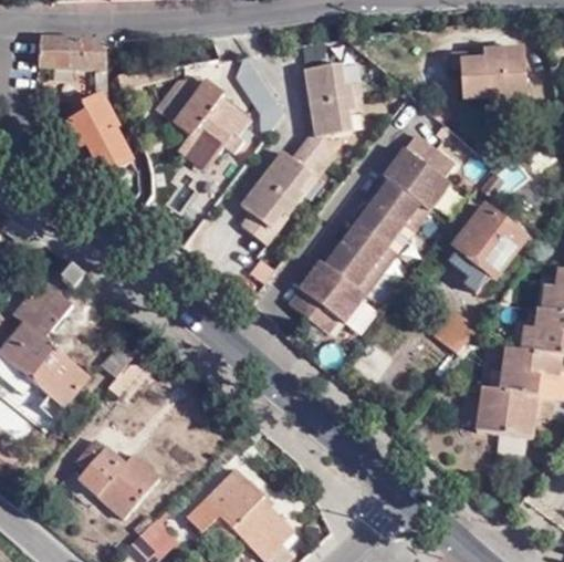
[(104,73),(105,54),(94,43),(77,38),(41,35),(40,51),(39,68),(104,73)]
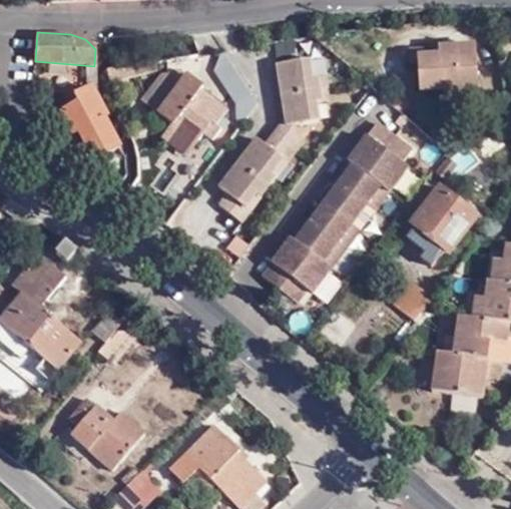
[(444,94),(479,91),(477,43),(446,45),(446,48),(428,49),(428,44),(416,44),(416,57),(421,57),(423,87),(443,86),(444,94)]
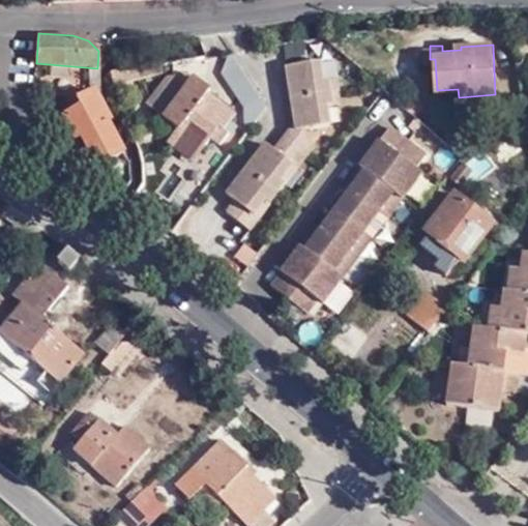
[(296,106),(289,107),(291,121),(281,137),(304,154),(313,142),(302,134),(302,124),(325,121),(323,101),(327,101),(326,88),(324,75),(319,76),(317,59),(283,63),(286,82),(293,82),(295,93),(296,106)]
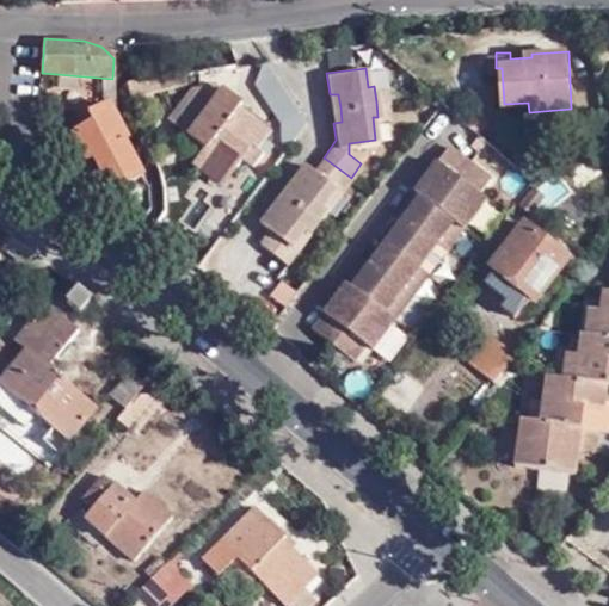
[(383,85),(374,86),(376,101),(386,101),(383,85)]
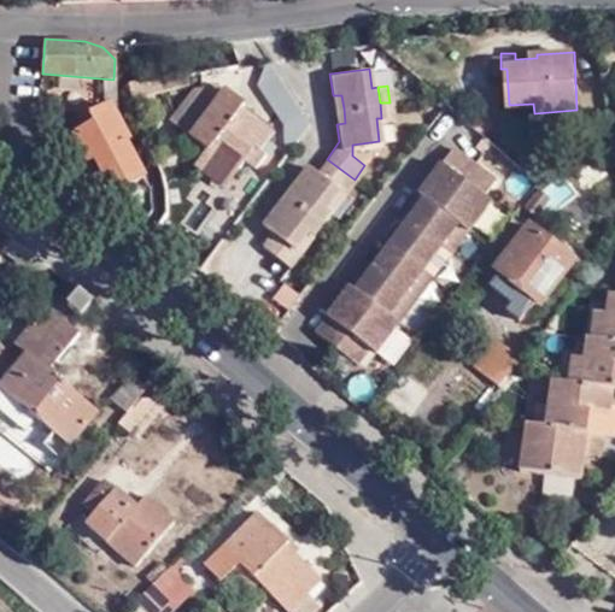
[(242,101),(224,87),(188,131),(205,146),(203,149),(229,170),(250,143),(256,148),(268,131),(239,105),(242,101)]
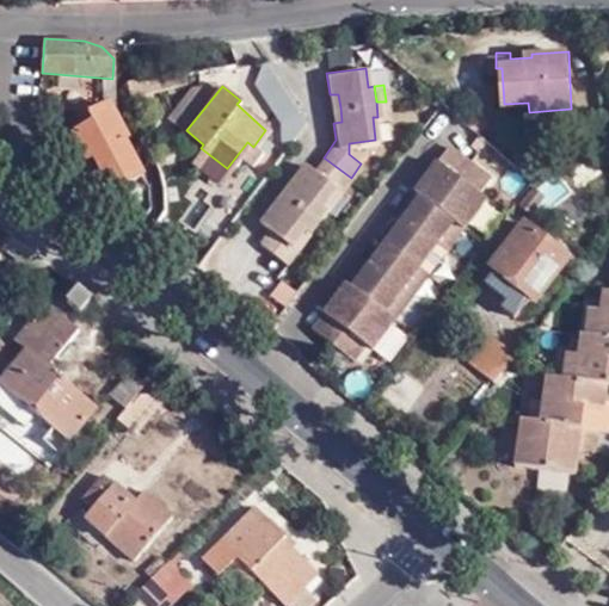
[(332,109),(340,107),(338,94),(330,94),(332,109)]
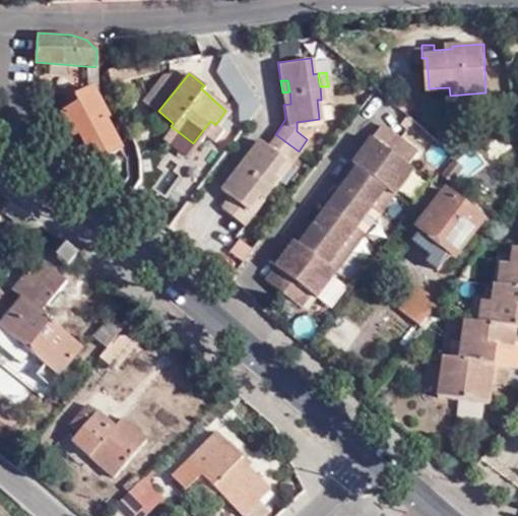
[(320,86),(321,100),(329,99),(328,86),(320,86)]
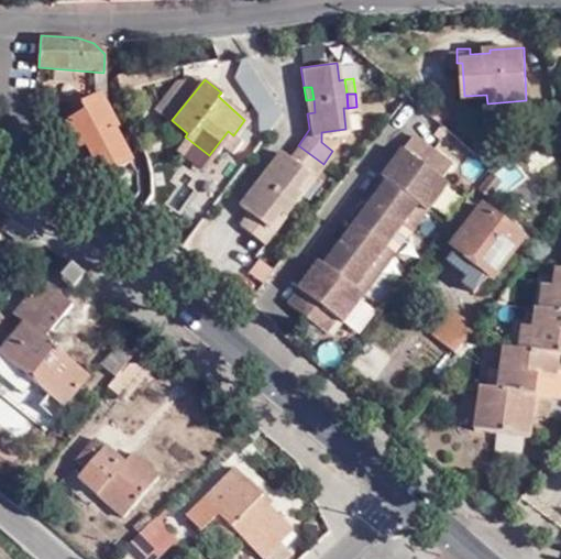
[(119,125),(102,96),(83,109),(87,116),(70,124),(84,146),(89,144),(98,159),(105,155),(114,173),(135,161),(117,128),(119,125)]
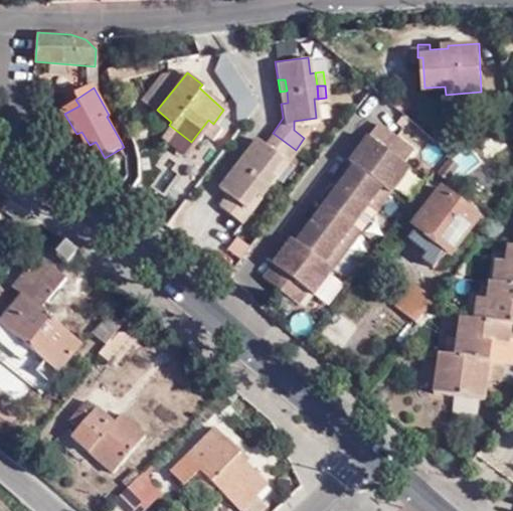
[(280,92),(281,104),(288,103),(287,91),(280,92)]
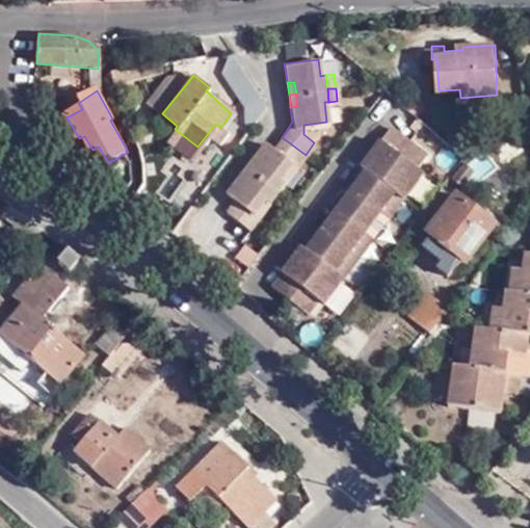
[(368,150),(365,147),(354,160),(359,163),(400,195),(411,181),(405,177),(415,164),(424,151),(388,123),(376,138),(381,141),(373,153),(368,150)]
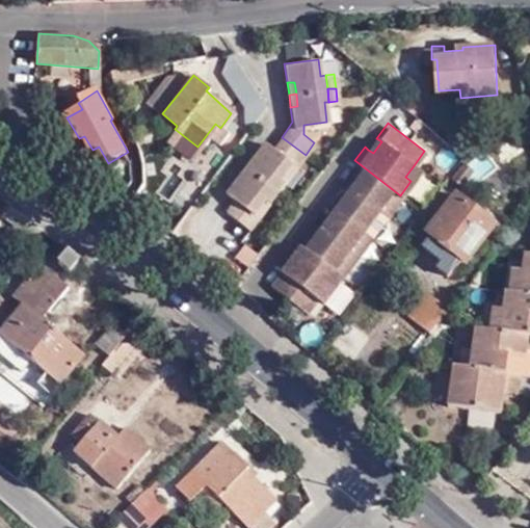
[(446,127),(440,134),(450,143),(456,136),(446,127)]
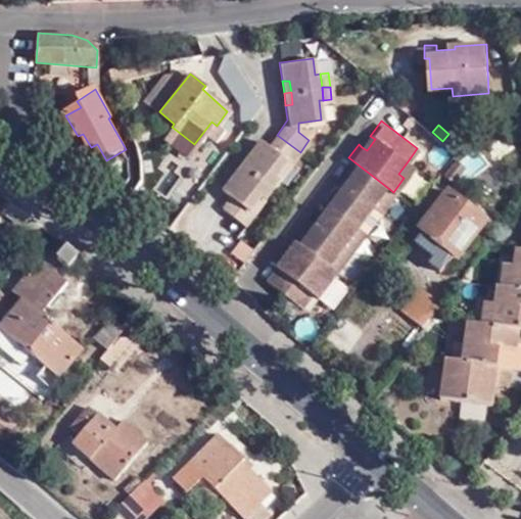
[(300,152),(277,135),(269,145),(261,140),(248,156),(253,161),(247,170),(273,189),(280,180),(275,177),(287,160),(291,164),(300,152)]
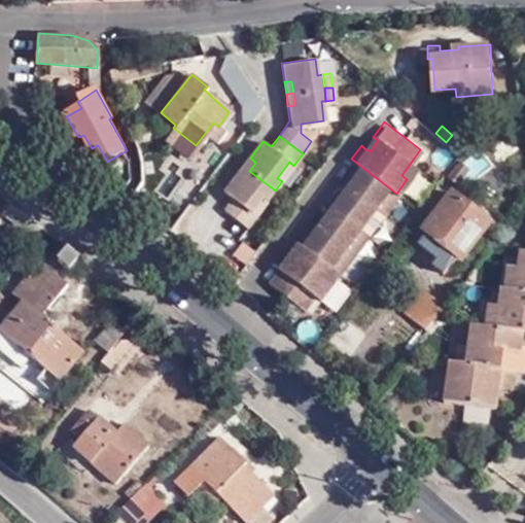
[(364,148),(370,151),(378,140),(373,137),(364,148)]
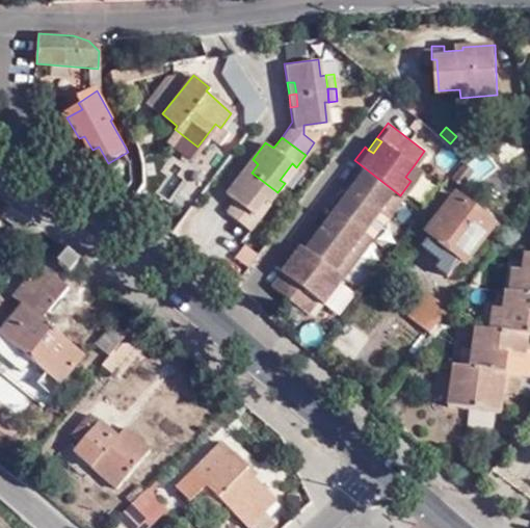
[(258,164),(253,159),(246,169),(252,173),(258,164)]
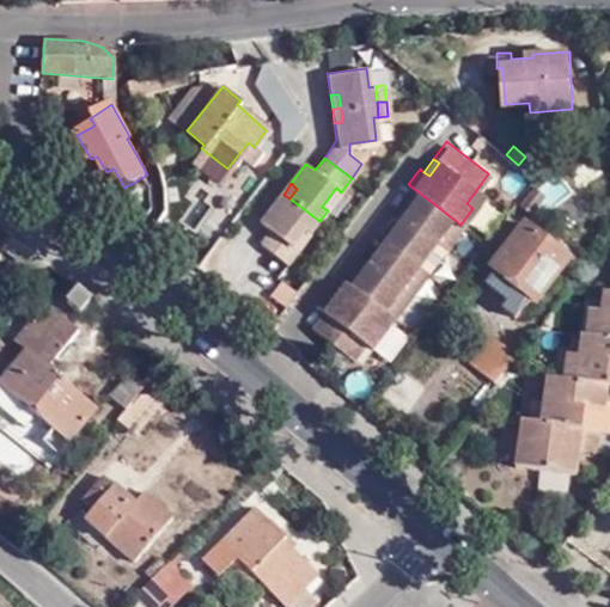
[(528,208),(542,192),(531,183),(518,200),(528,208)]
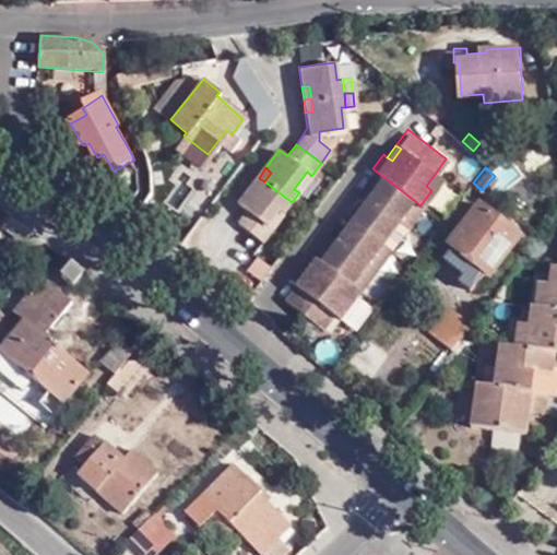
[(299,192),(311,176),(307,172),(294,189),(299,192)]
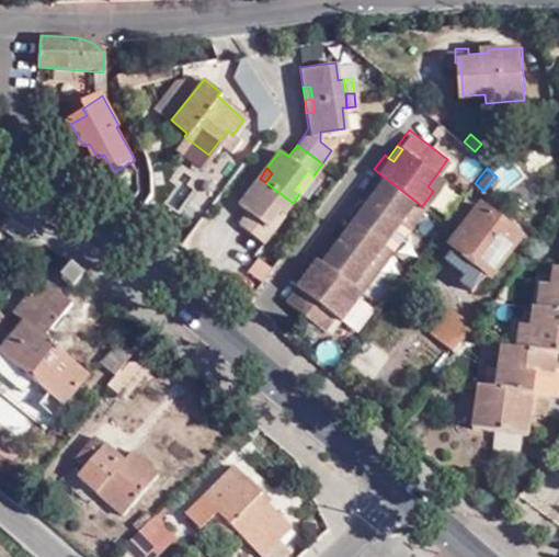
[(372,191),(365,200),(351,217),(381,241),(381,240),(399,218),(408,225),(422,206),(378,172),(367,188),(372,191)]
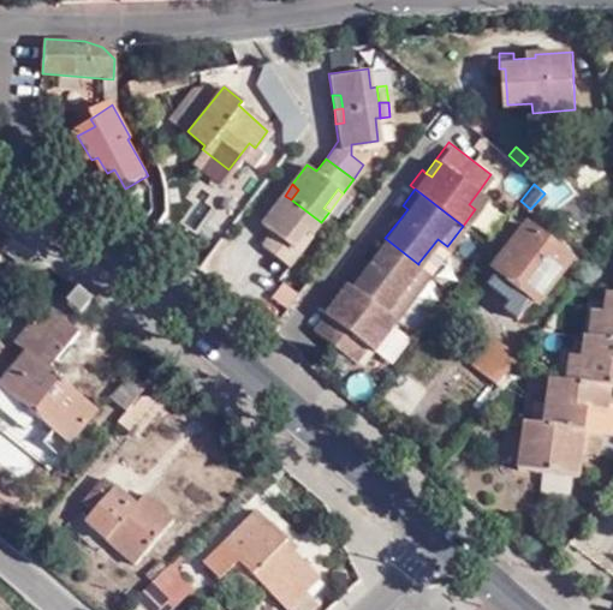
[(480,190),(469,204),(475,209),(486,195),(480,190)]
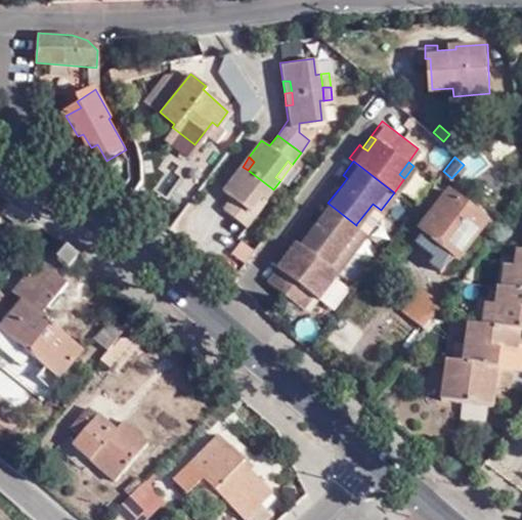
[(248,170),(243,167),(235,175),(241,179),(248,170)]
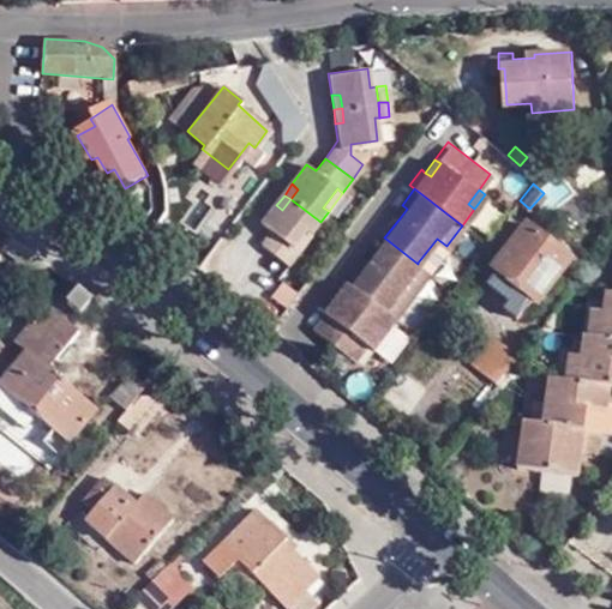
[(321,222),(291,199),(282,210),(276,205),(263,224),(271,233),(262,245),(289,265),(298,253),(294,248),(307,229),(312,233),(321,222)]
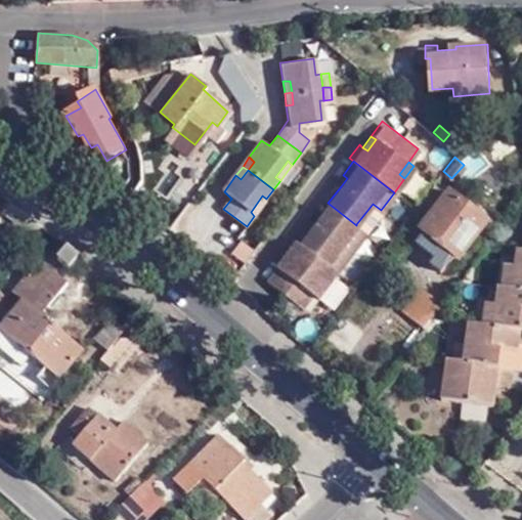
[(343,175),(337,183),(341,186),(347,178),(343,175)]
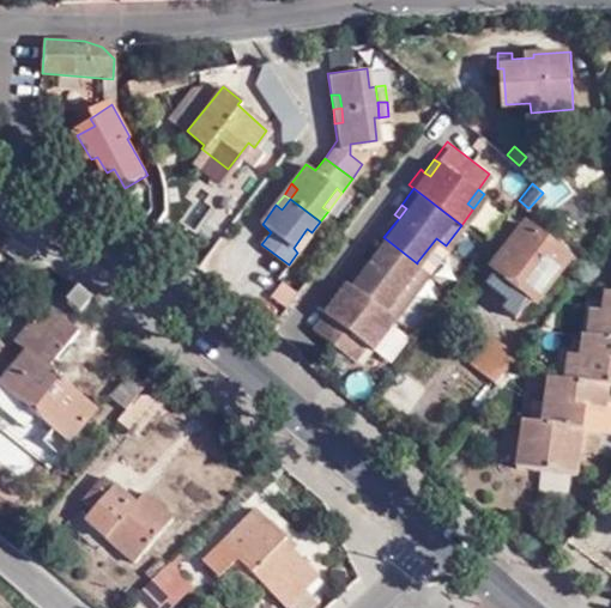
[(522,218),(489,261),(495,266),(485,277),(506,293),(500,301),(513,311),(519,304),(520,305),(525,299),(528,303),(568,253),(522,218)]
